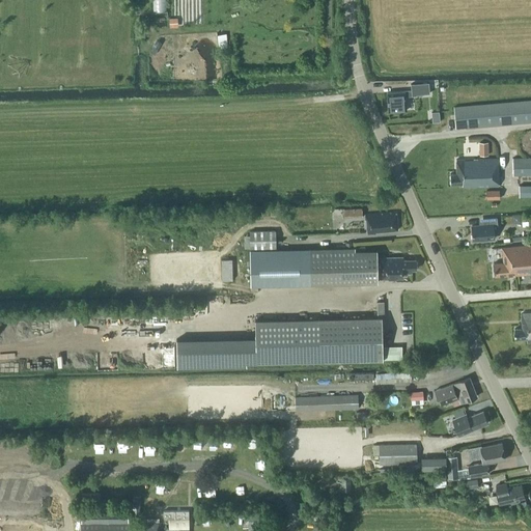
[(218,34),(219,48),(227,47),(226,33),(218,34)]
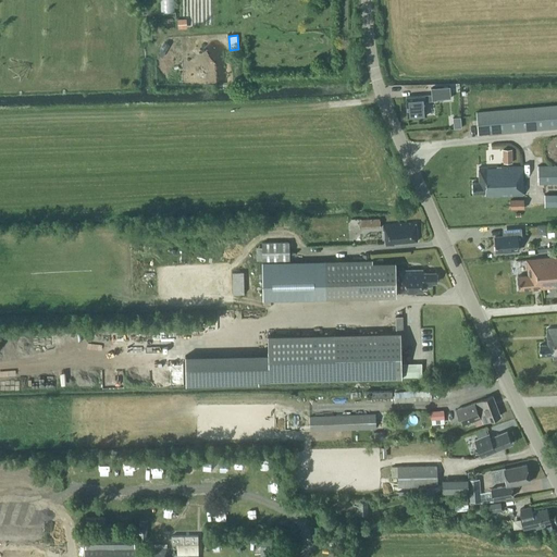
[(425,96),(406,97),(408,118),(426,115),(425,101),(437,100),(437,99),(450,98),(450,86),(431,88),(431,94),(432,97),(425,97),(425,96)]
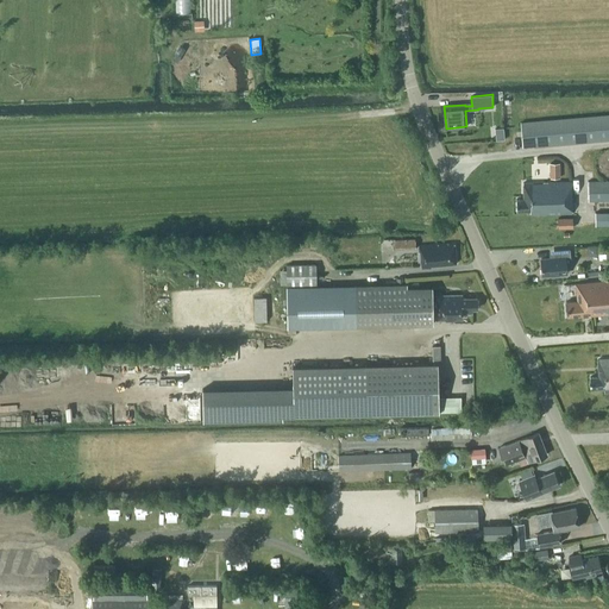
[(608,114),(521,123),(522,146),(608,139),(608,114)]
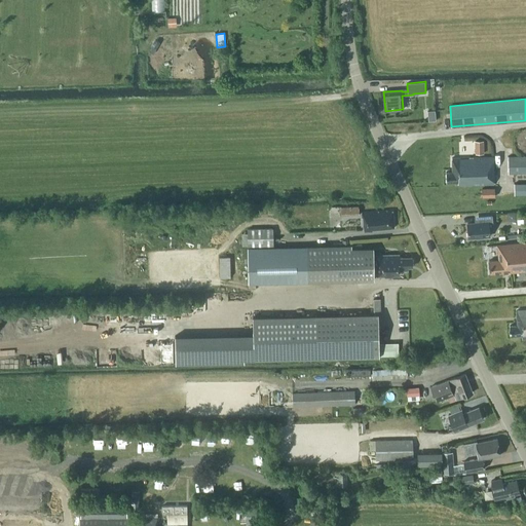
[(428,121),(436,120),(436,110),(427,111),(428,121)]
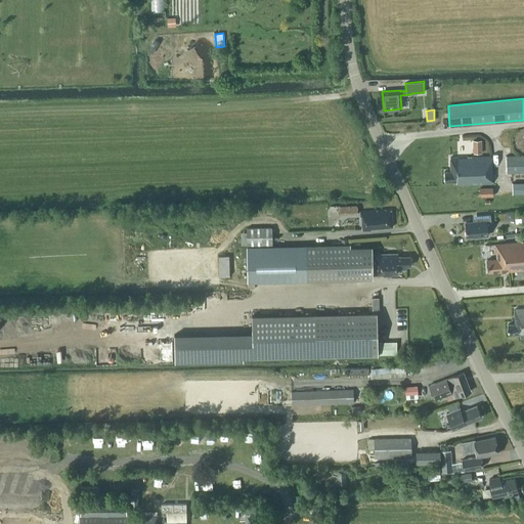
[(484,150),(483,138),(474,138),(475,150),(484,150)]
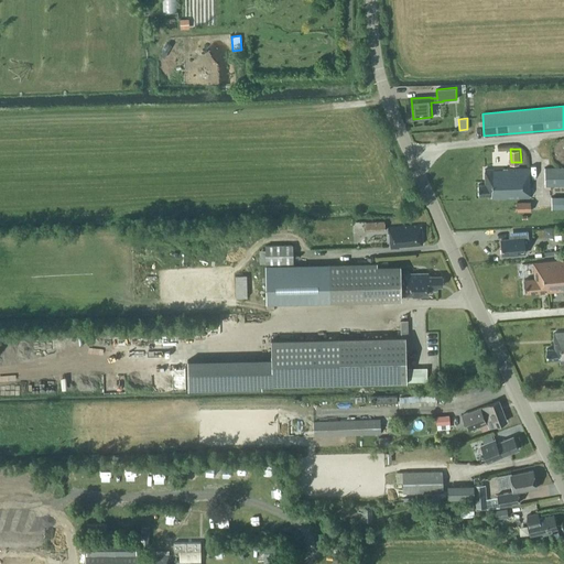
[(563,166),(544,167),(544,185),(563,184),(563,166)]
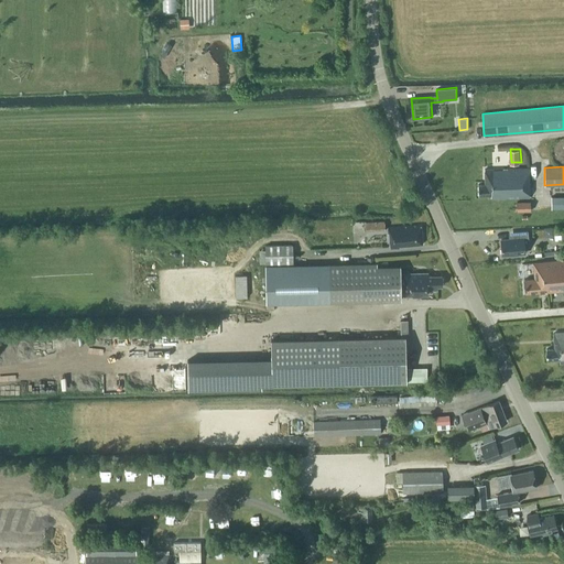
[(529,197),(528,167),(484,169),(484,183),(478,183),(478,195),(491,195),(491,198),(529,197)]
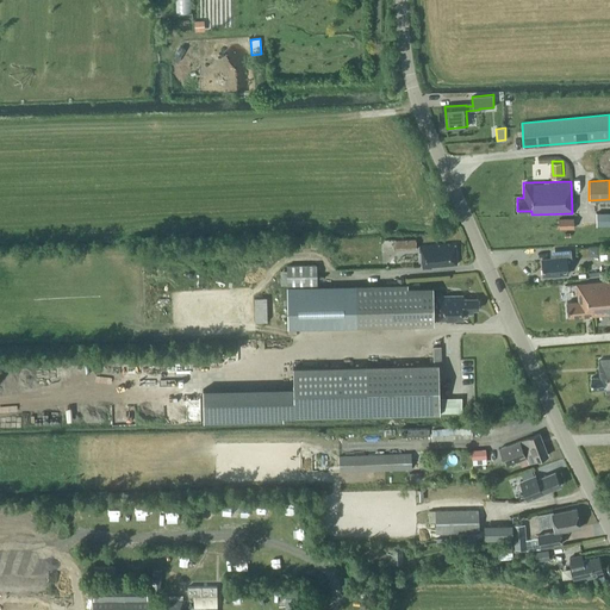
[(609,209),(599,210),(599,224),(609,223),(609,209)]
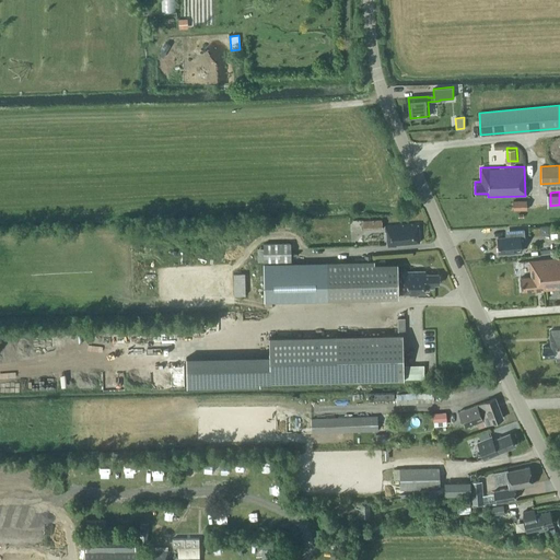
[(514,198),(515,208),(529,208),(528,198),(514,198)]
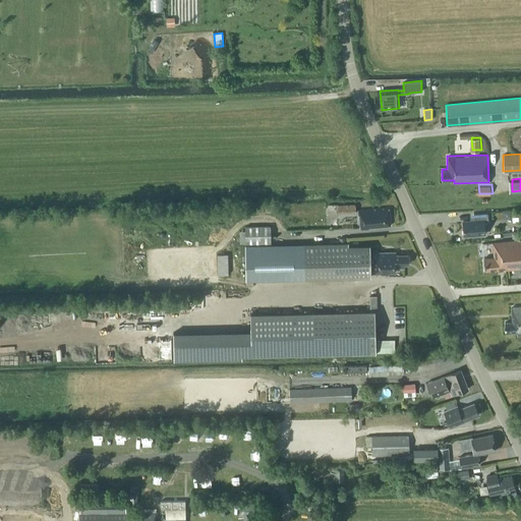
[(338,204),(338,212),(355,211),(355,204),(338,204)]
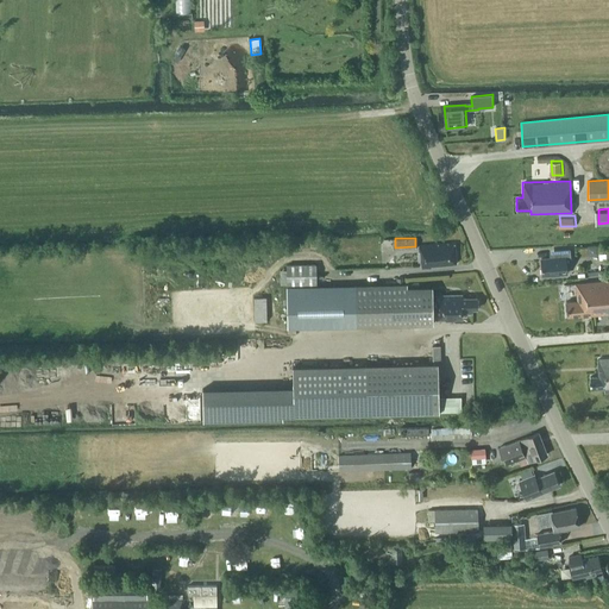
[(456,263),(454,243),(419,245),(419,251),(420,251),(421,268),(432,267),(431,264),(456,263)]
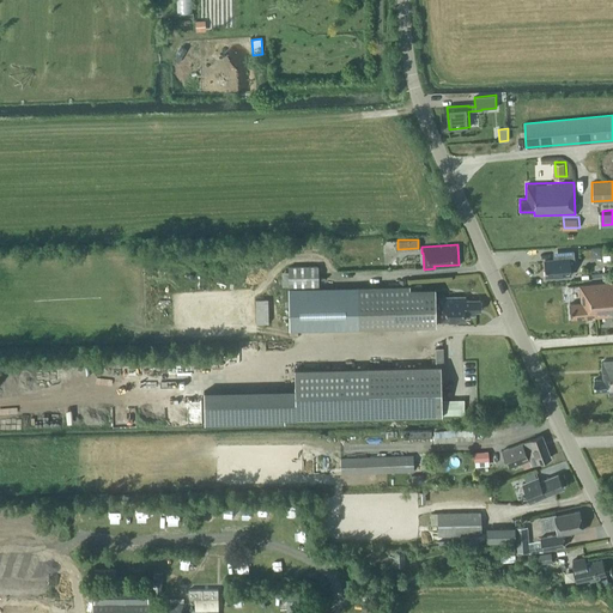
[(545,260),(546,277),(571,274),(570,267),(575,266),(574,250),(558,252),(558,259),(545,260)]
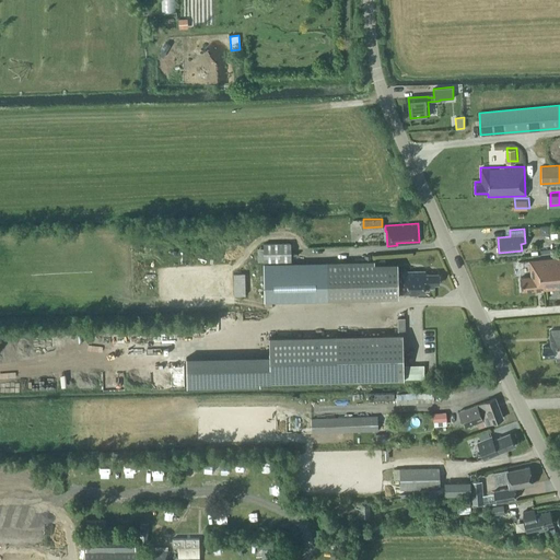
[(290,244),(264,244),(264,263),(291,261),(290,244)]
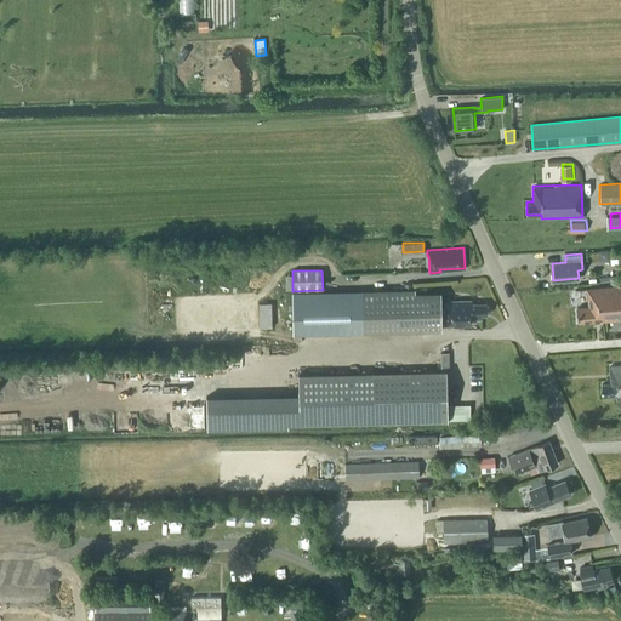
[(620,285),(587,289),(588,301),(590,307),(577,308),(579,323),(603,320),(603,322),(620,319),(620,285)]
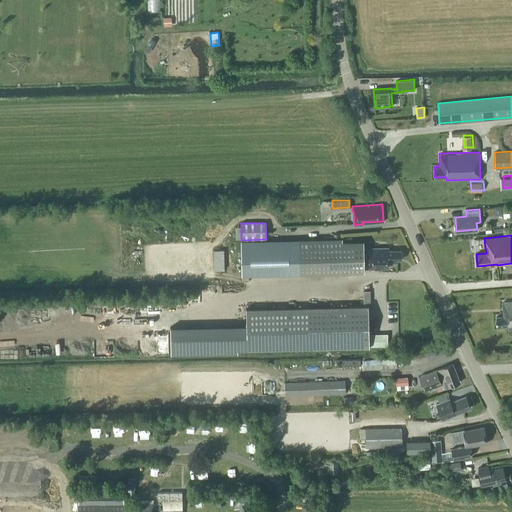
[(333,239),(241,241),(241,275),(364,272),(364,241),(342,241),(342,239),(340,239),(333,239)]
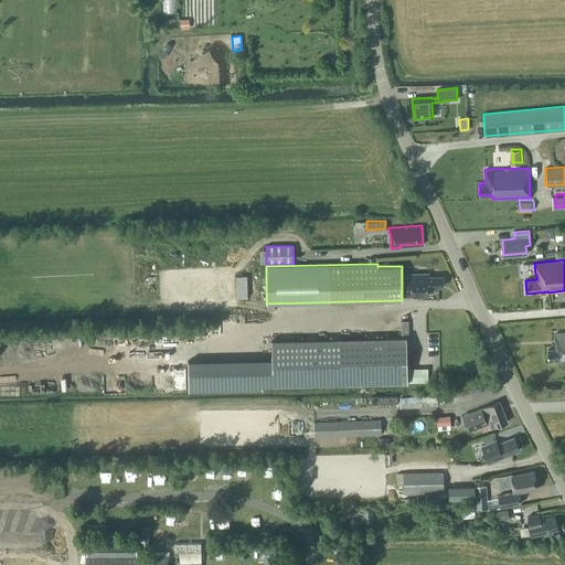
[(428,274),(405,275),(405,296),(428,296),(428,290),(437,290),(437,287),(443,287),(441,277),(428,277),(428,274)]
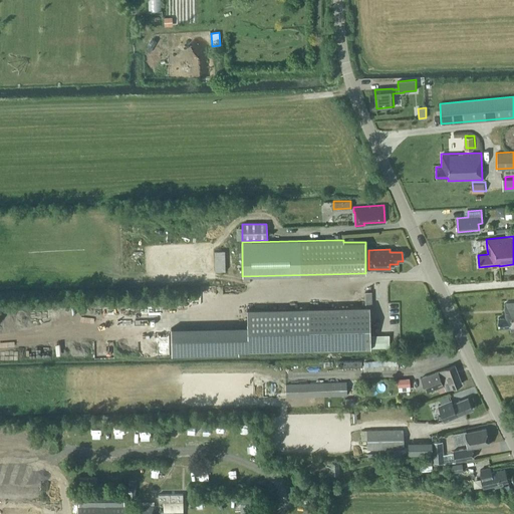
[(513,327),(513,303),(505,304),(505,316),(499,317),(500,327),(511,326),(511,328),(513,327)]
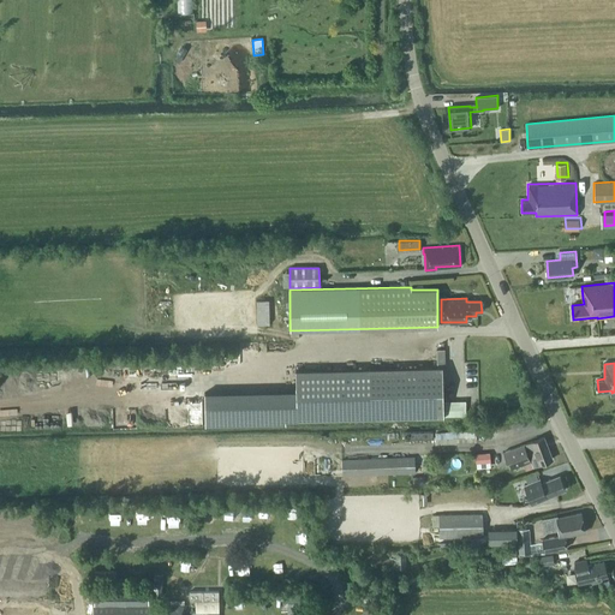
[(296,371),(298,421),(445,416),(442,366),(376,369),(296,371)]
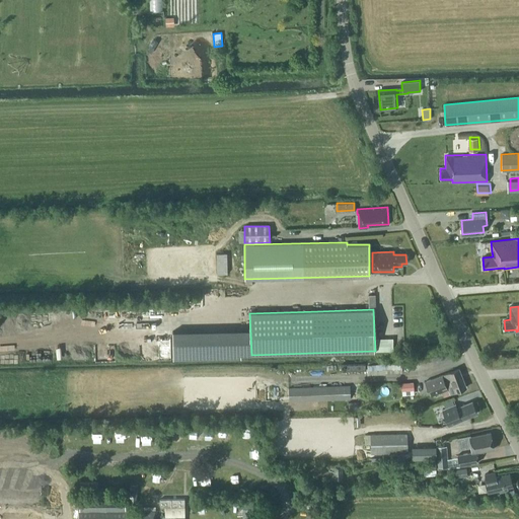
[(404,373),(404,365),(369,366),(369,374),(404,373)]
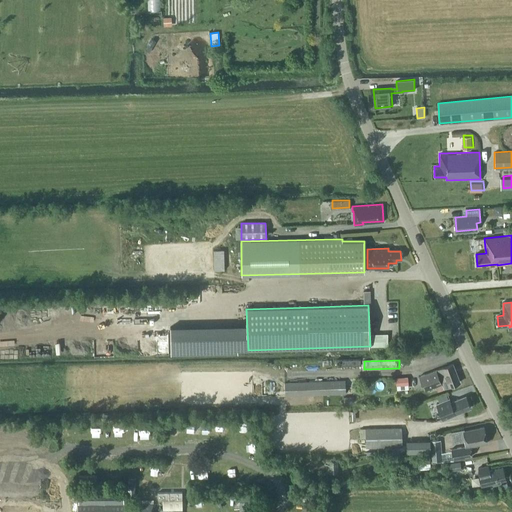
[(437,392),(459,383),(452,365),(421,377),(426,390),(435,387),(437,392)]
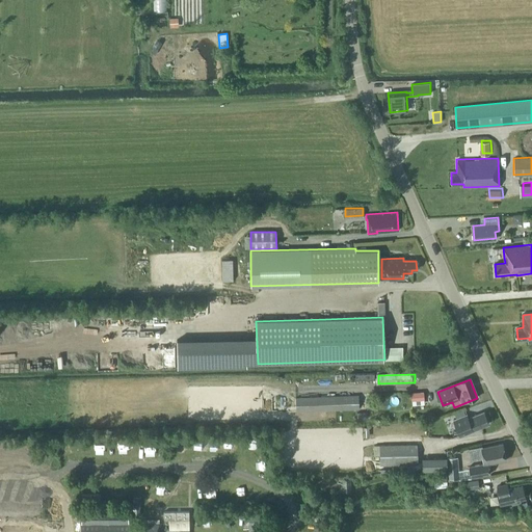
[(424,399),(423,391),(410,393),(411,401),(424,399)]
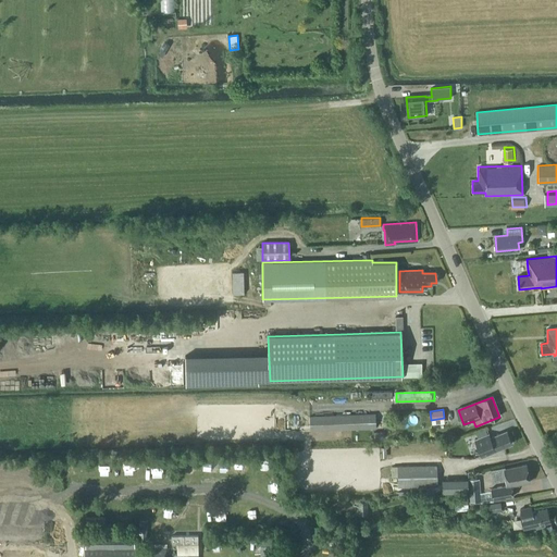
[(375,416),(309,418),(310,431),(376,429),(375,416)]
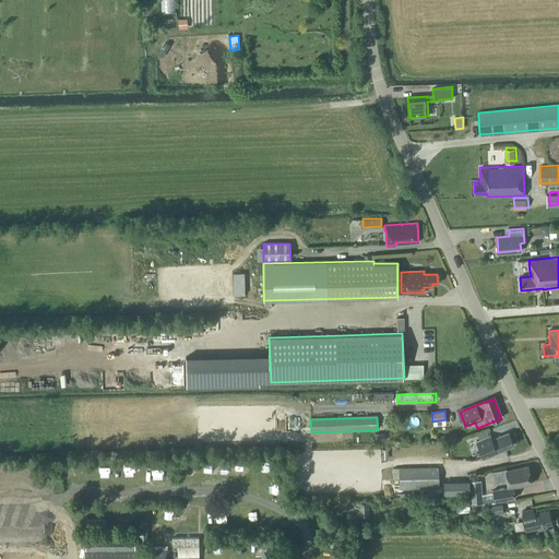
[(490,437),(476,442),(484,460),(497,453),(497,452),(513,445),(508,433),(491,440),(490,437)]
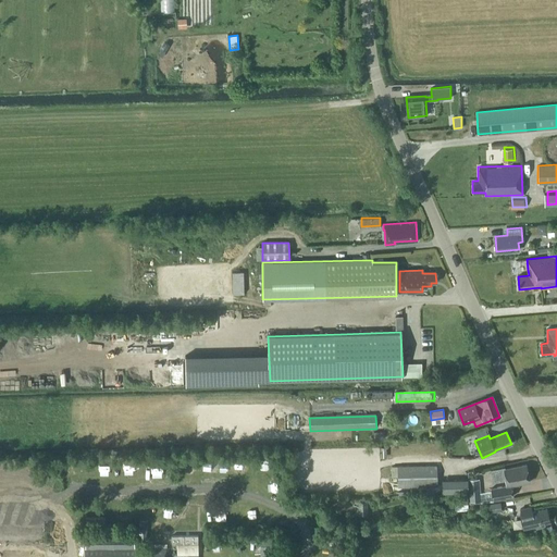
[(493,482),(505,480),(507,485),(508,485),(509,486),(530,482),(527,465),(505,469),(505,468),(491,470),(493,482)]
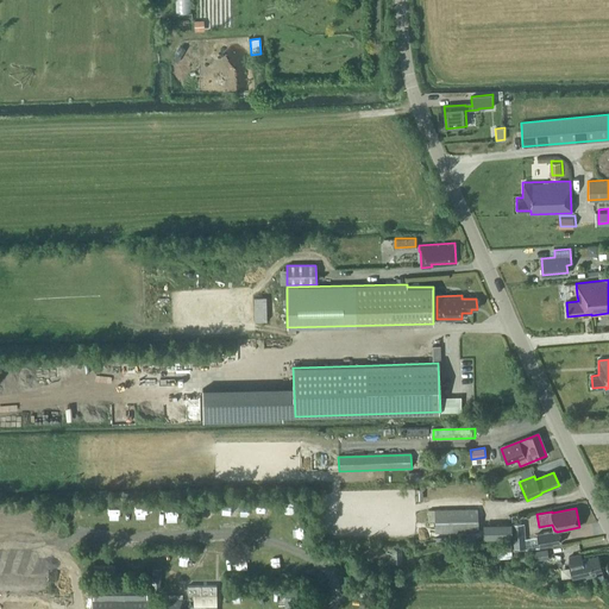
[(478,509),(434,510),(434,522),(434,533),(478,532),(478,509)]
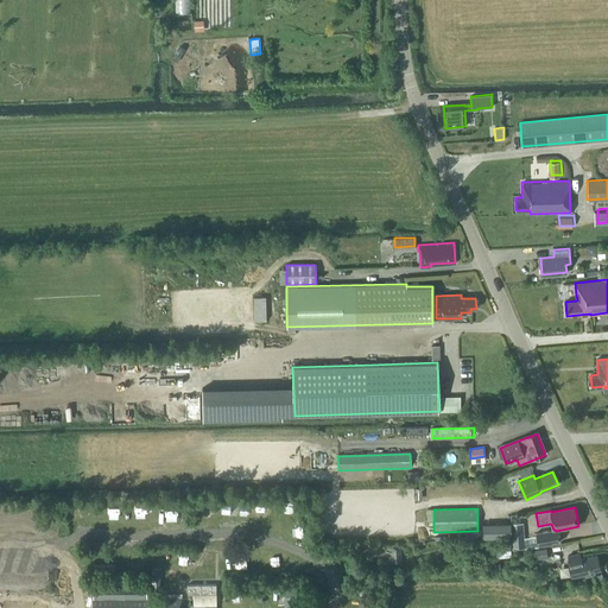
[(525,546),(524,523),(511,524),(513,548),(525,546)]
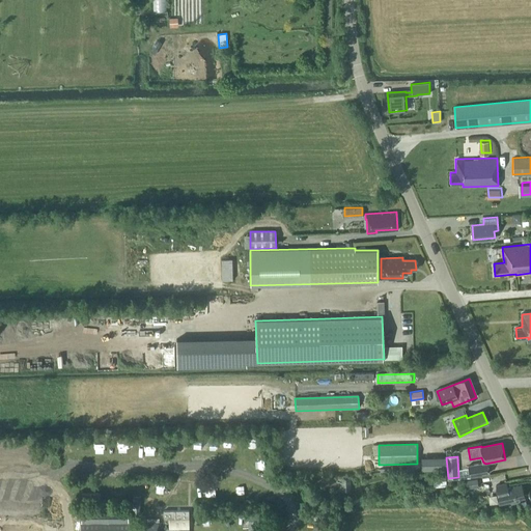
[(485,464),(484,463),(483,463),(468,466),(470,476),(490,473),(487,466),(485,464)]
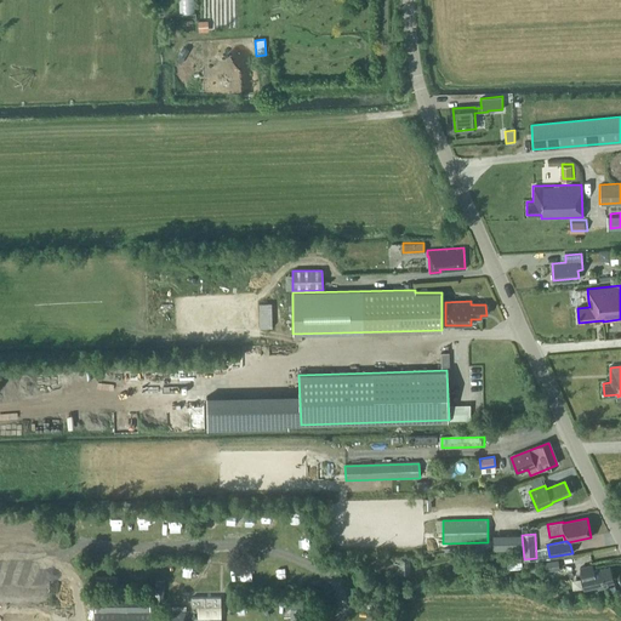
[(399,559),(399,574),(410,573),(409,559),(399,559)]
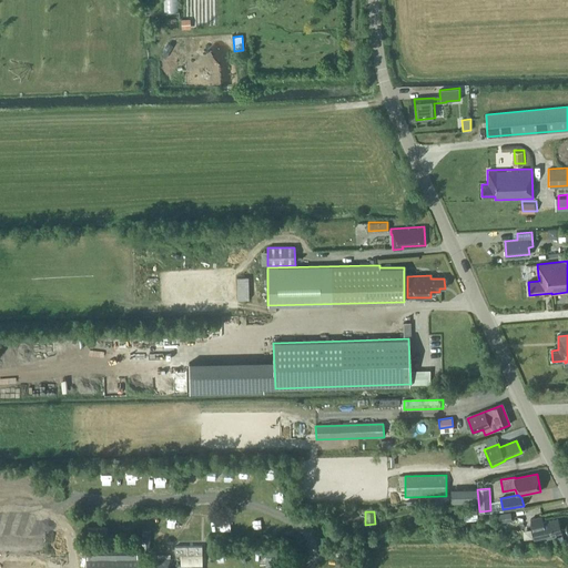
[(510,511),(497,513),(498,521),(511,520),(510,511)]
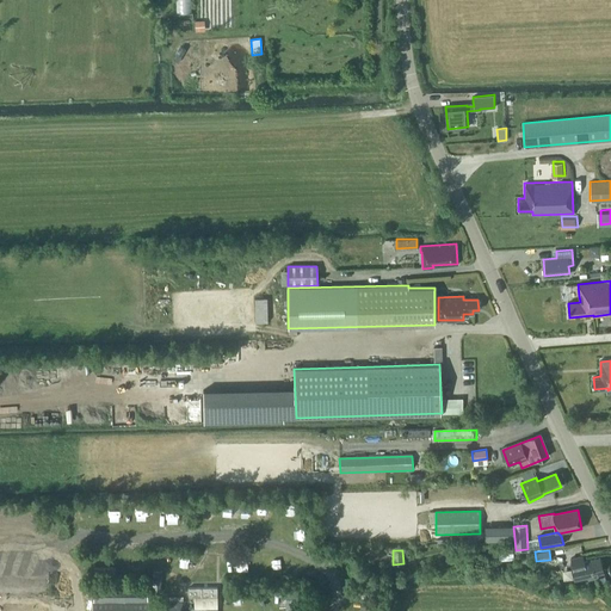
[(596,575),(604,573),(600,556),(584,561),(582,555),(571,557),(572,563),(569,563),(574,580),(587,576),(588,579),(596,578),(596,575)]
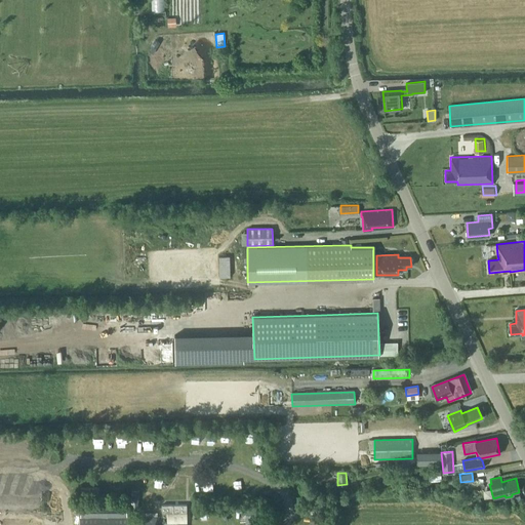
[(157,524),(158,520),(127,519),(128,503),(81,501),(81,518),(80,518),(79,524),(157,524)]
